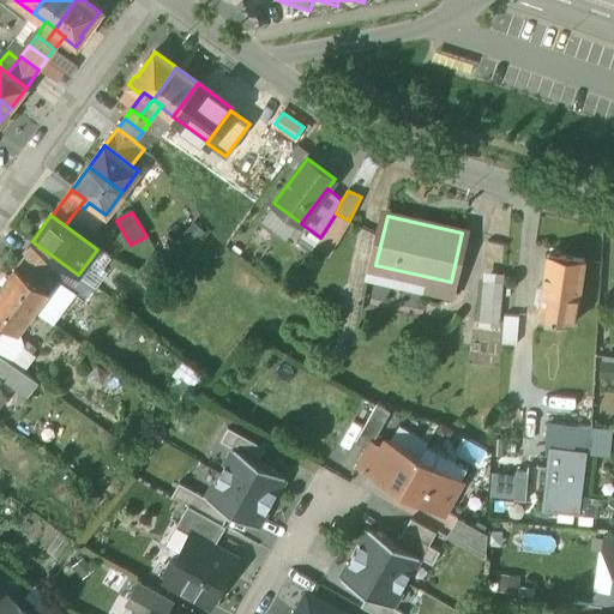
[(192,248),(204,235),(194,226),(181,239),(192,248)]
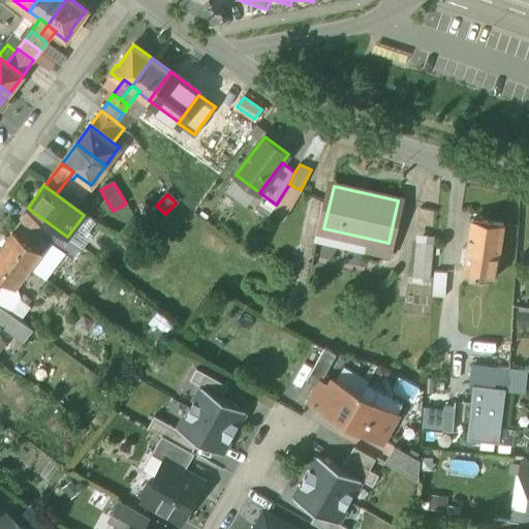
[(30,210),(13,230),(31,244),(39,234),(48,222),(30,210)]
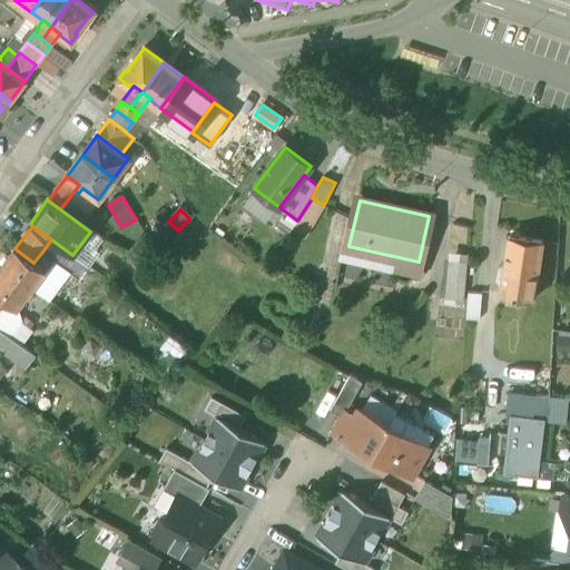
[(543,242),(510,235),(500,295),(533,301),(543,242)]
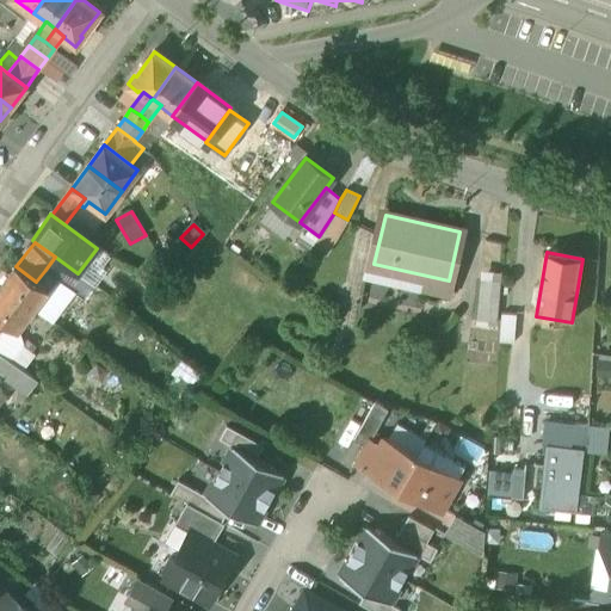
[(16,266),(13,265),(0,283),(0,285),(34,310),(48,290),(36,282),(16,266)]
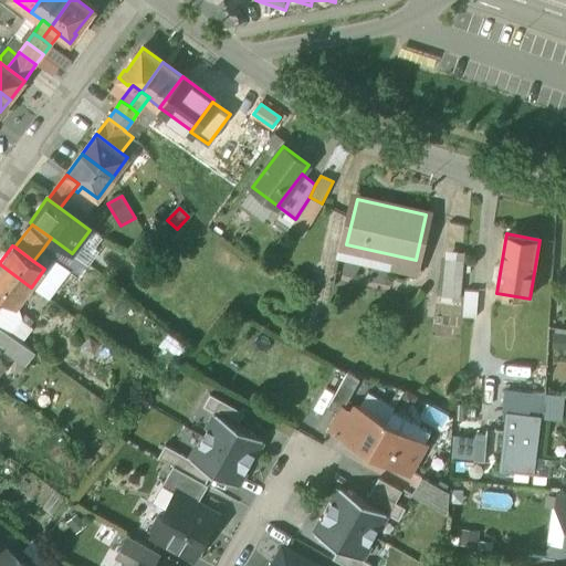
[(33,261),(44,269),(52,258),(42,250),(33,261)]
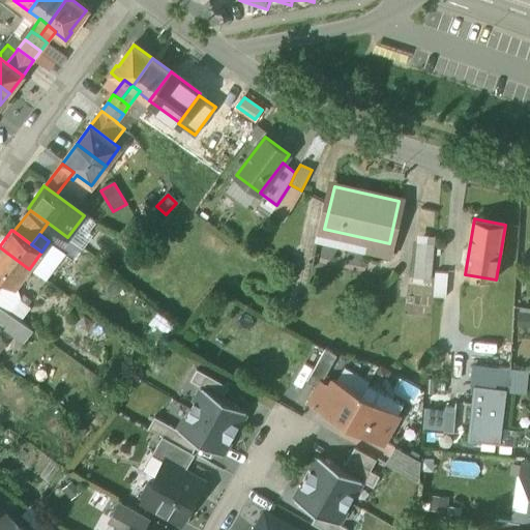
[(53,243),(36,272),(51,281),(66,251),(53,243)]
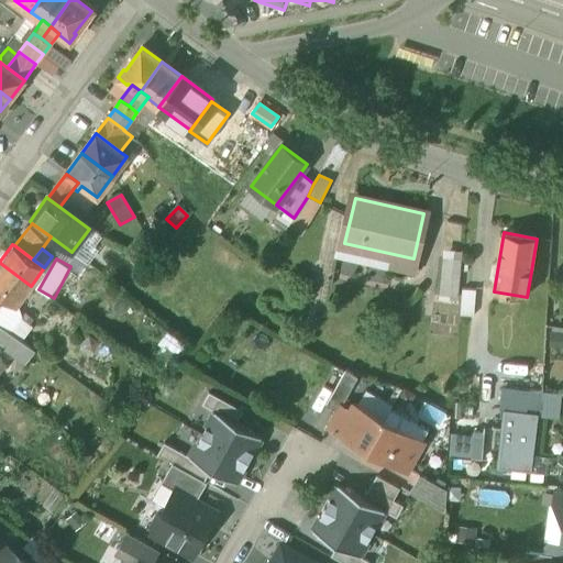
[(31,286),(0,263),(0,294),(4,298),(15,306),(31,286)]
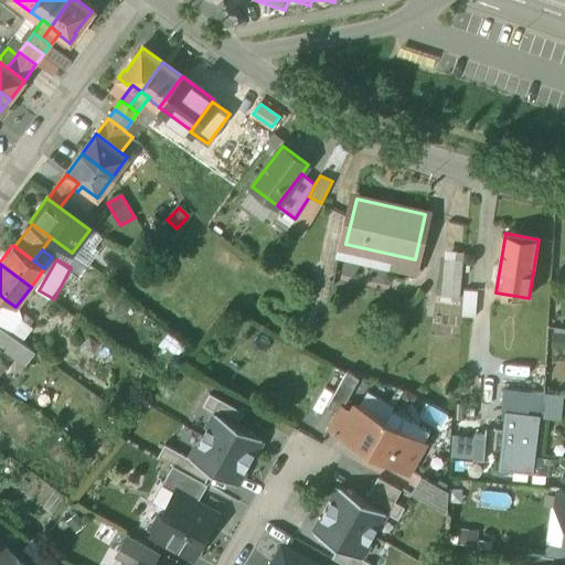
[(478,291),(464,290),(461,316),(476,317),(478,291)]
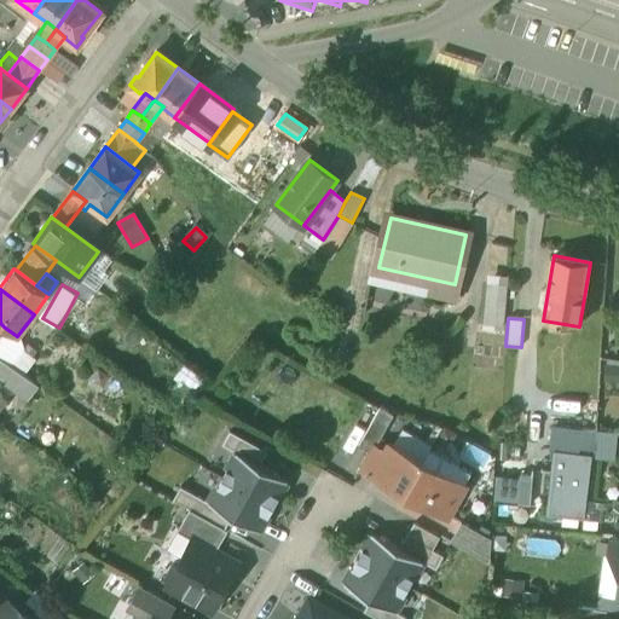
[(12,369),(24,377),(36,363),(24,353),(12,369)]
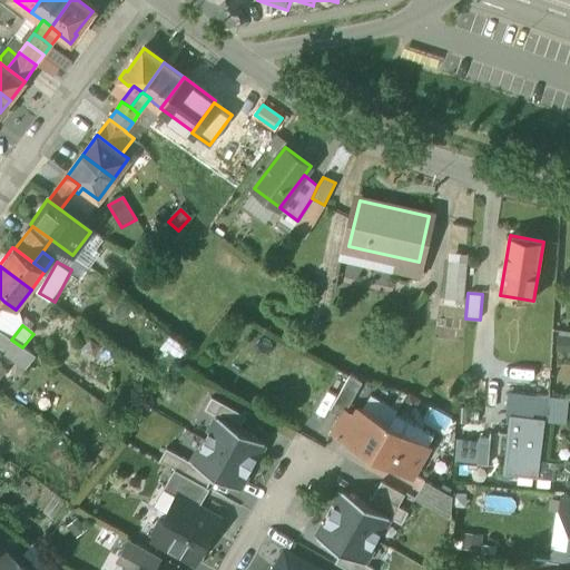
[(0,330),(0,352),(26,372),(36,359),(22,347),(11,340),(0,330)]
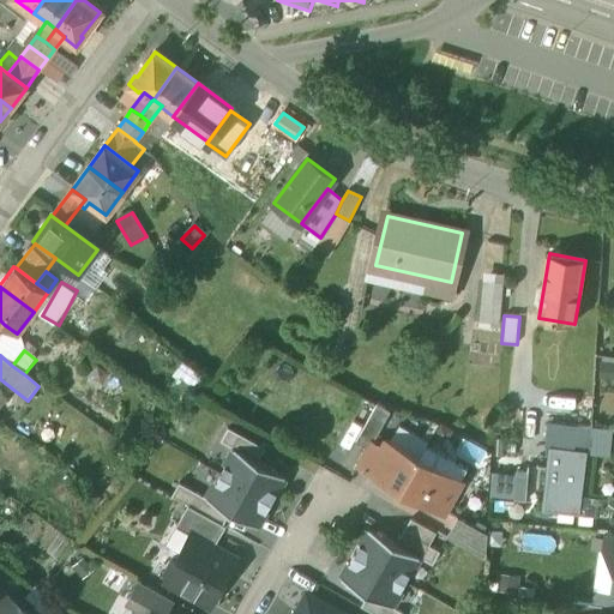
[(377,403),(355,441),(368,447),(372,441),(373,441),(377,434),(390,411),(377,403)]
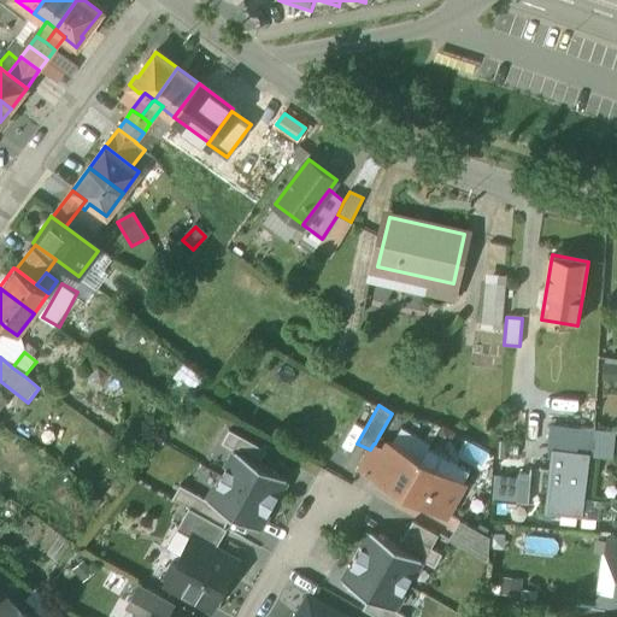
[(577,429),(550,425),(547,448),(551,448),(575,451),(577,429)]
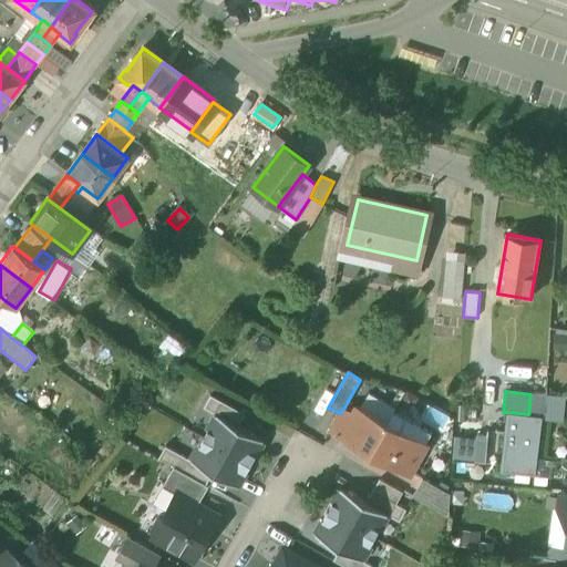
[(245,413),(210,394),(204,406),(216,414),(216,413),(238,425),(245,413)]
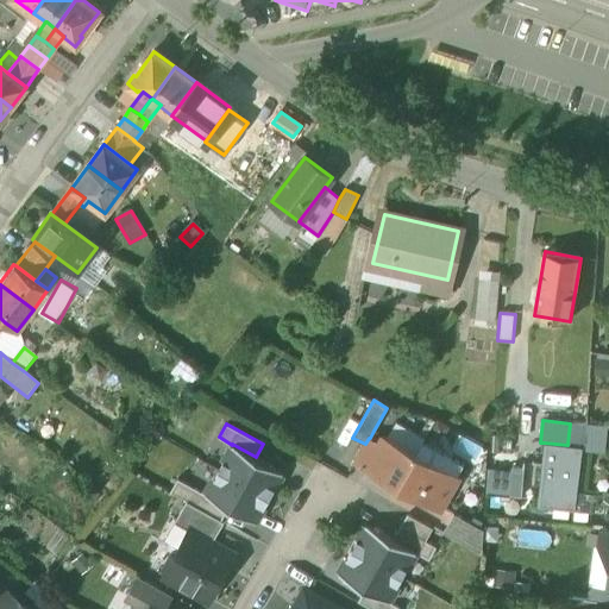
[(416,454),(374,431),(370,438),(369,438),(365,444),(356,460),(399,485),(416,454)]
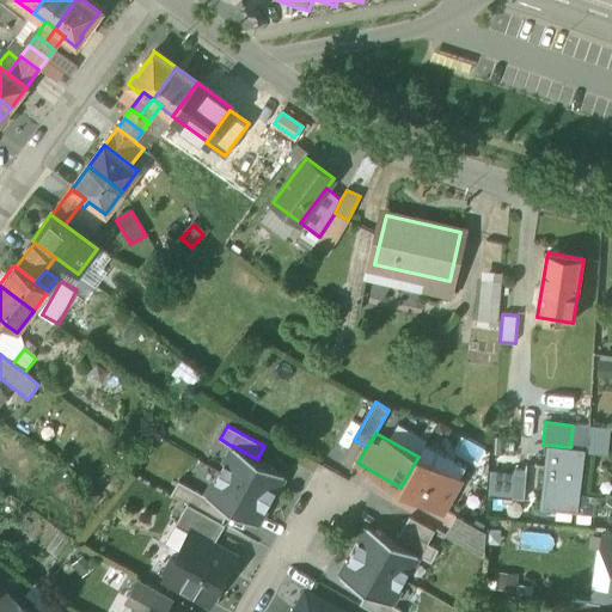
[(570,447),(546,445),(542,493),(540,508),(565,510),(579,513),(586,450),(570,447)]
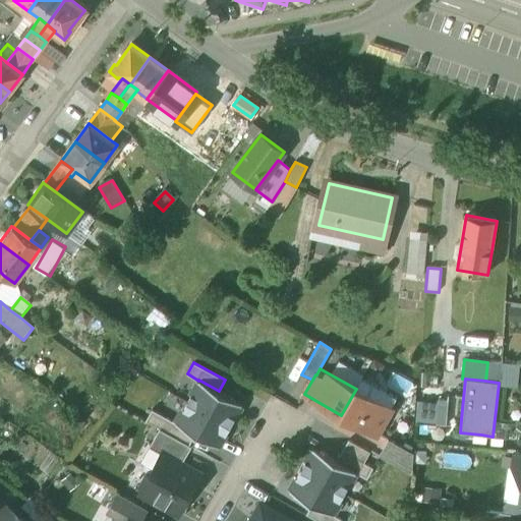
[(219,391),(198,380),(198,381),(187,401),(231,425),(232,424),(231,424),(235,417),(242,404),(219,391)]
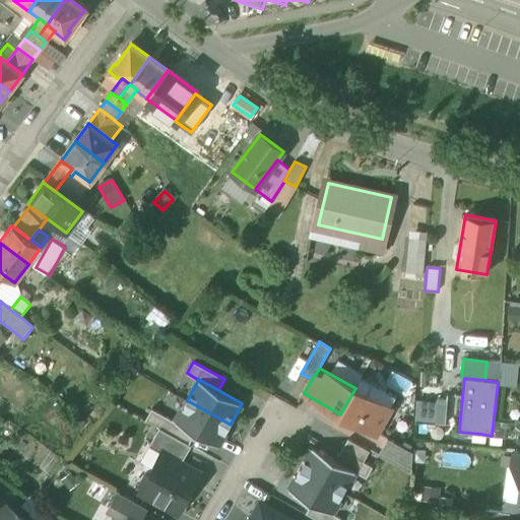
[(379,401),(355,388),(340,414),(377,435),(389,412),(377,406),(379,401)]
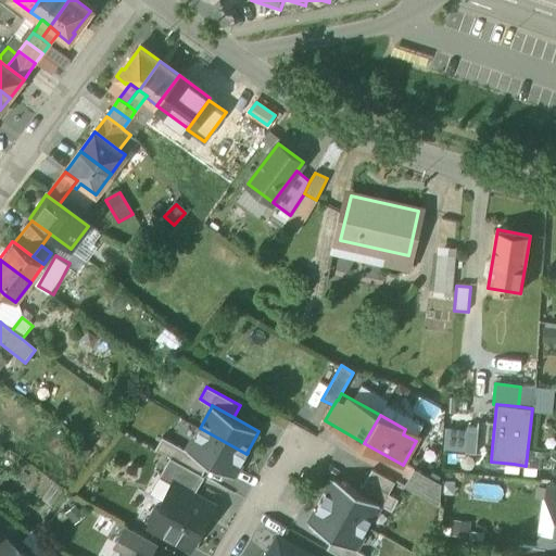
[(247,454),(200,428),(187,451),(209,463),(234,477),(241,463),(245,455),(247,454)]
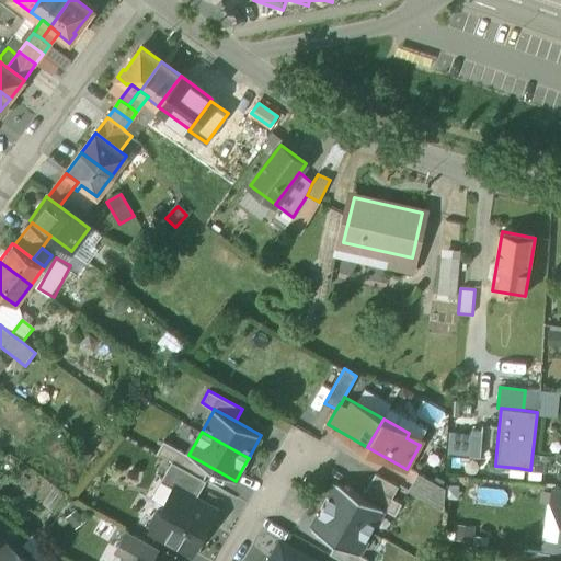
[(189,455),(163,441),(157,453),(172,461),(204,479),(210,467),(189,455)]
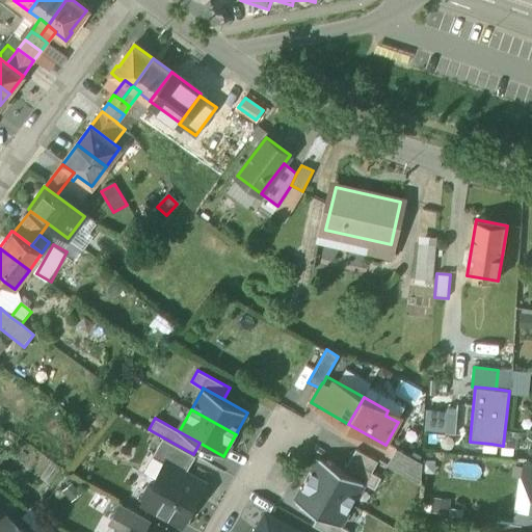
[(193,454),(163,437),(153,456),(165,463),(165,461),(185,473),(195,455),(193,454)]
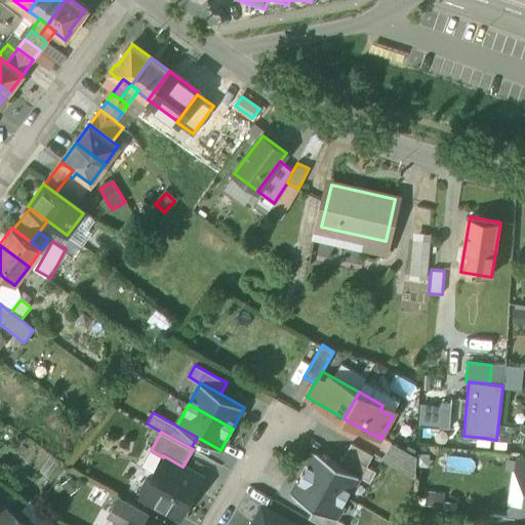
[(373,455),(352,443),(351,442),(339,465),(359,475),(359,476),(370,482),(376,471),(367,466),(373,455)]
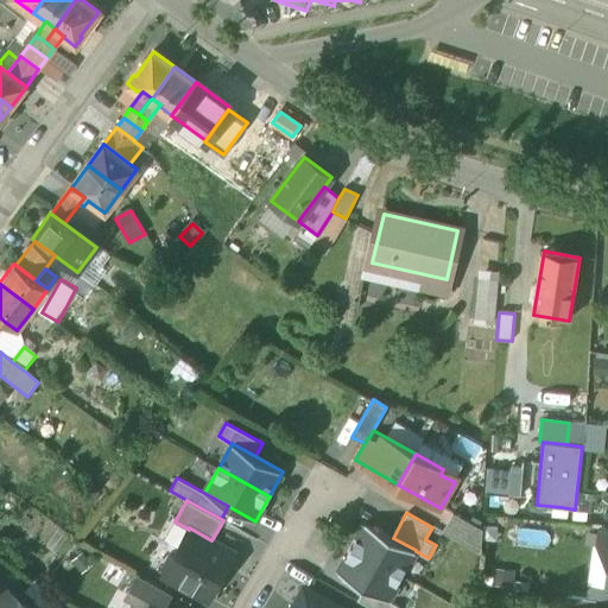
[(482,529),(453,512),(443,531),(480,552),(482,529)]
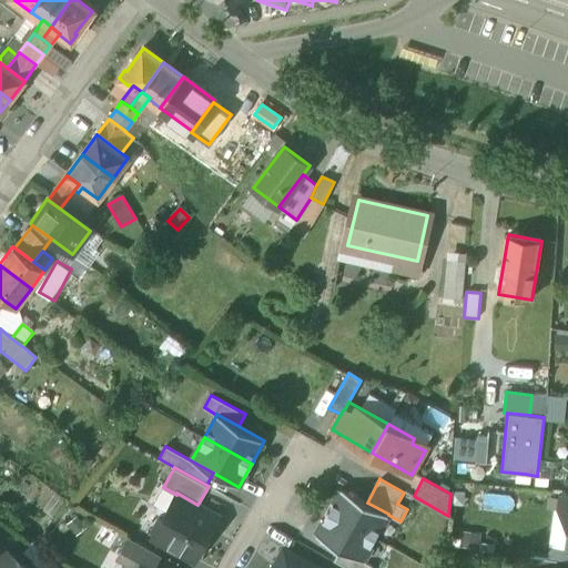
[(367,503),(342,488),(334,503),(333,501),(328,509),(327,510),(375,537),(388,515),(388,514),(367,503)]
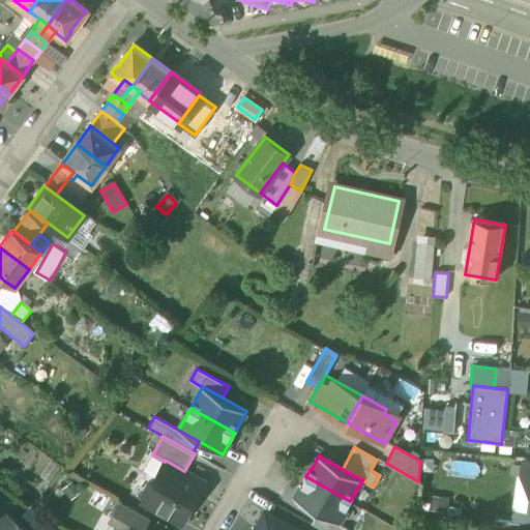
[(165,462),(155,478),(149,480),(141,495),(143,500),(181,522),(189,507),(194,506),(197,501),(196,497),(204,482),(184,471),(165,460),(165,462)]
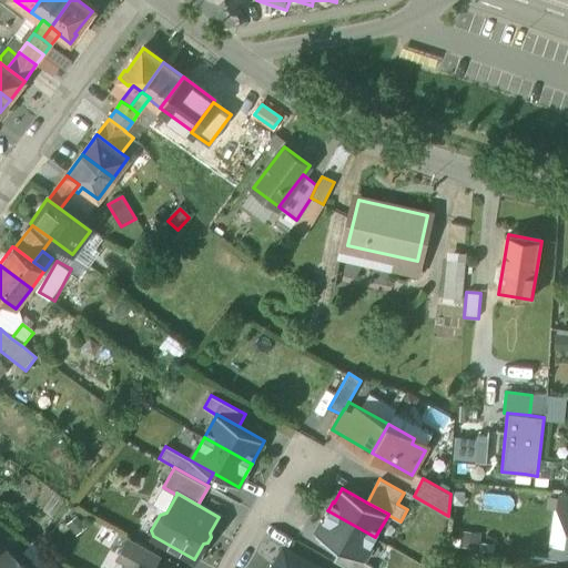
[(375,537),(327,510),(327,511),(327,513),(323,520),(315,535),(341,548),(363,560),(375,537)]
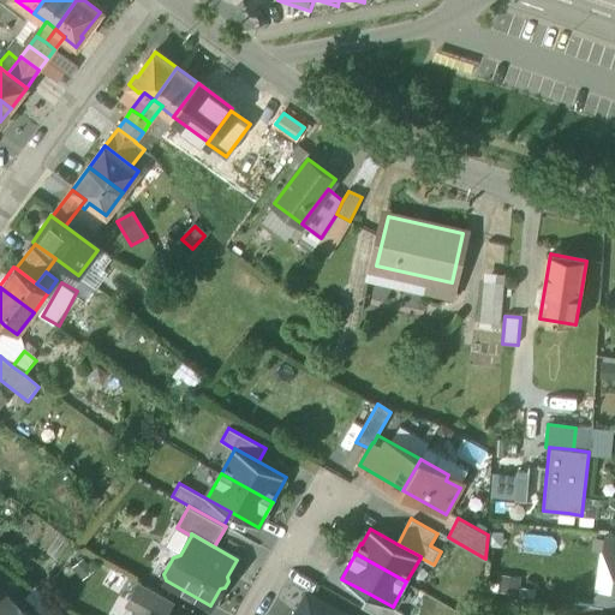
[(173,602),(139,583),(127,602),(150,614),(156,614),(160,610),(166,614),(173,602)]
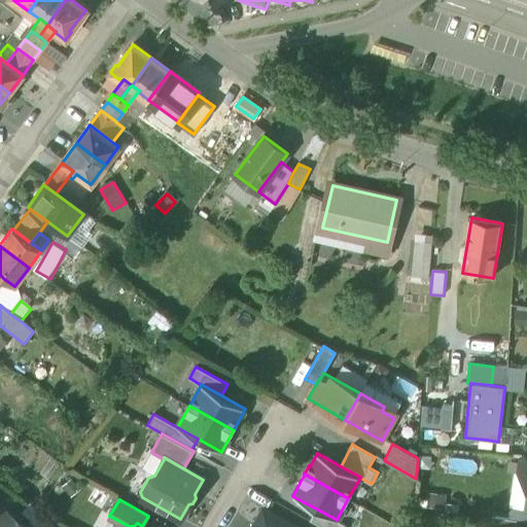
[(295,526),(262,508),(254,525),(254,526),(295,526)]
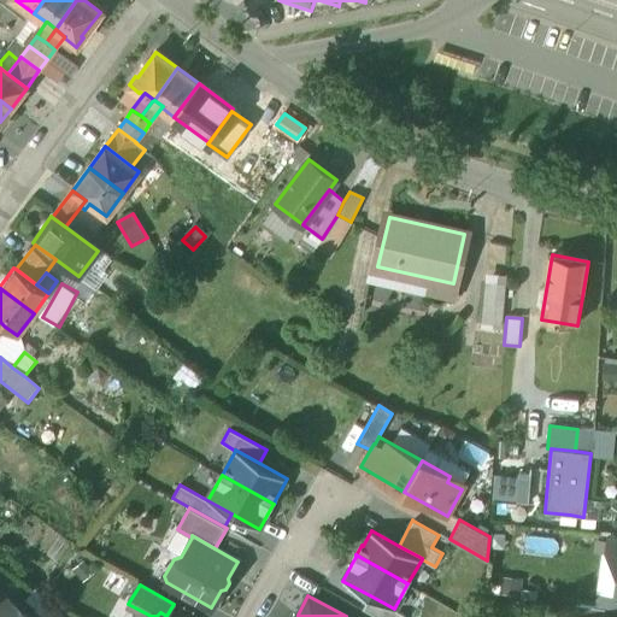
[(394,609),(370,595),(363,609),(378,616),(405,616),(407,616),(394,609)]
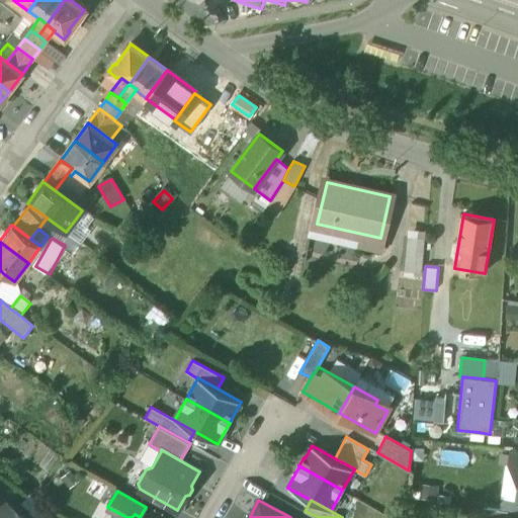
[(26,517),(4,502),(0,507),(0,517),(26,517)]
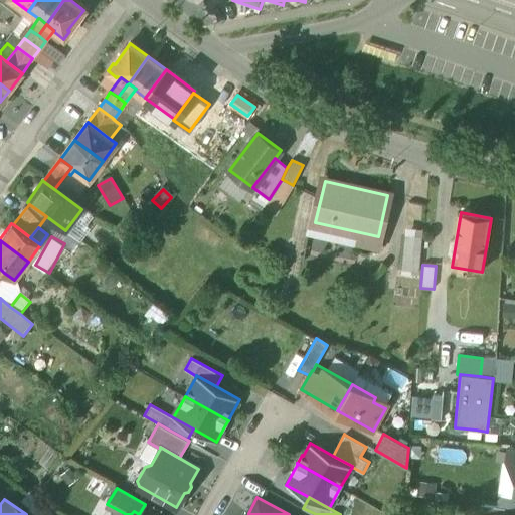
[(505,514),(506,508),(481,505),(479,514),(505,514)]
